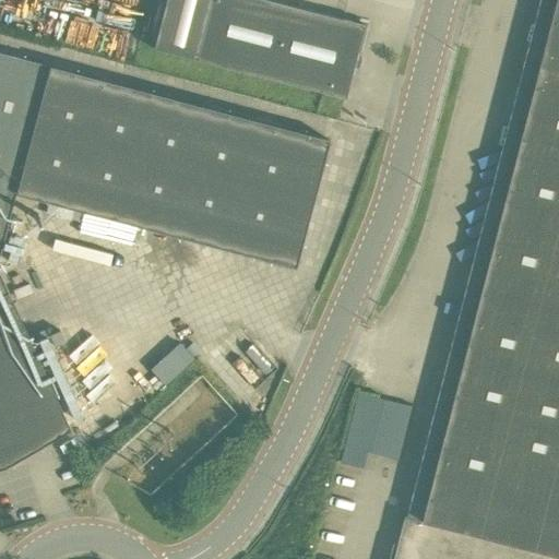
[(164,0),(153,48),(345,98),(364,23),(273,0),(164,0)]
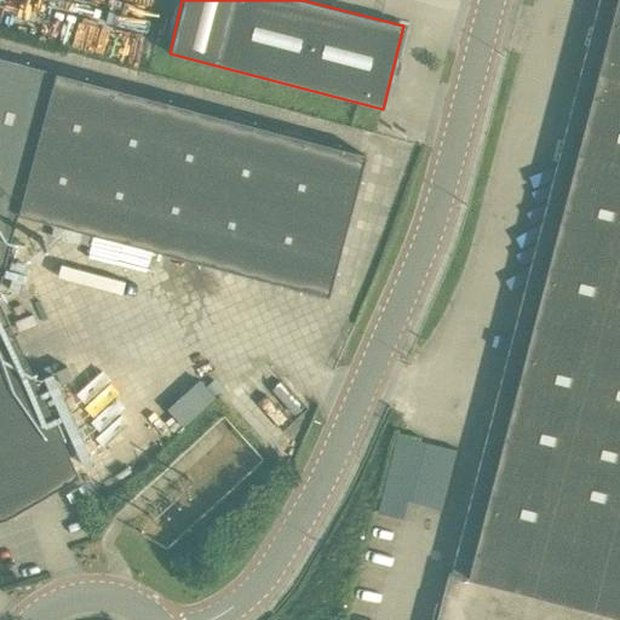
[(445,593),(437,619),(619,619),(619,0),(601,70),(475,561),(464,598),(445,593)]
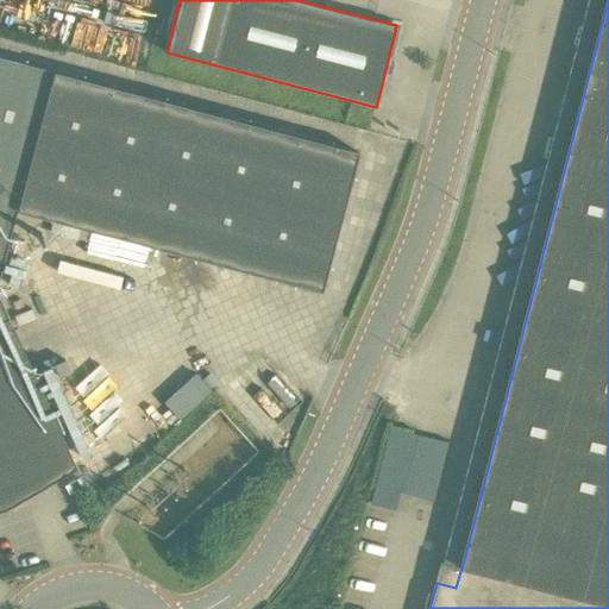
[(0,510),(5,509),(75,468),(8,319),(0,301),(0,271),(19,212),(321,290),(358,151),(61,74),(0,57),(0,510)]
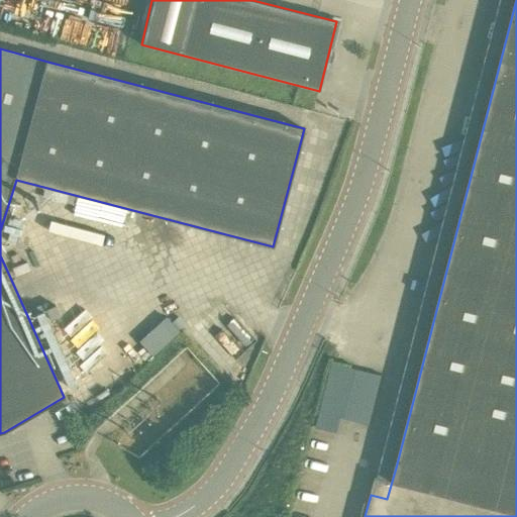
[(164,359),(188,332),(172,317),(146,344),(164,359)]
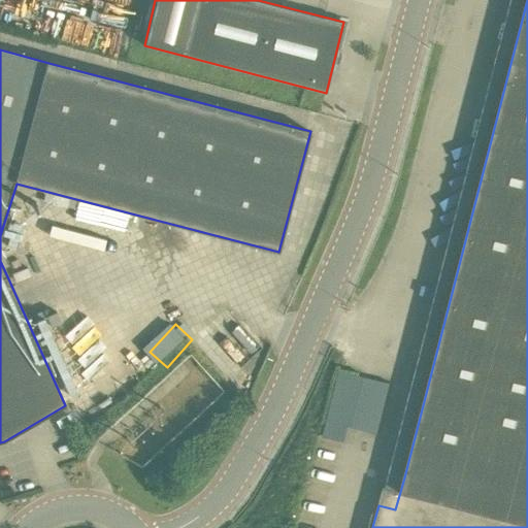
[(345,369),(332,423),(357,429),(371,375),(345,369)]
